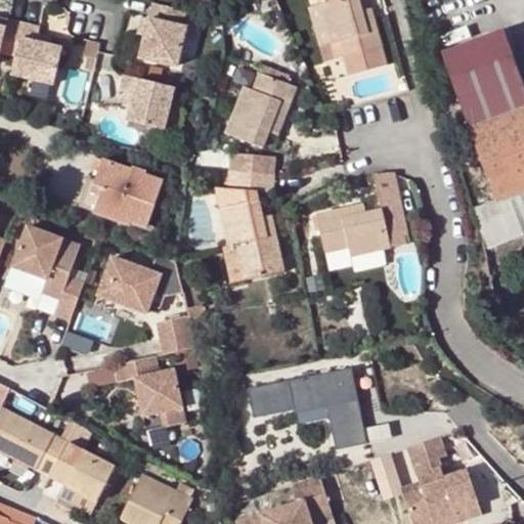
[(325,0),(326,0),(318,2),(329,43),(338,41),(342,54),(346,71),(385,59),(374,18),(366,20),(363,9),(360,0),(325,0)]
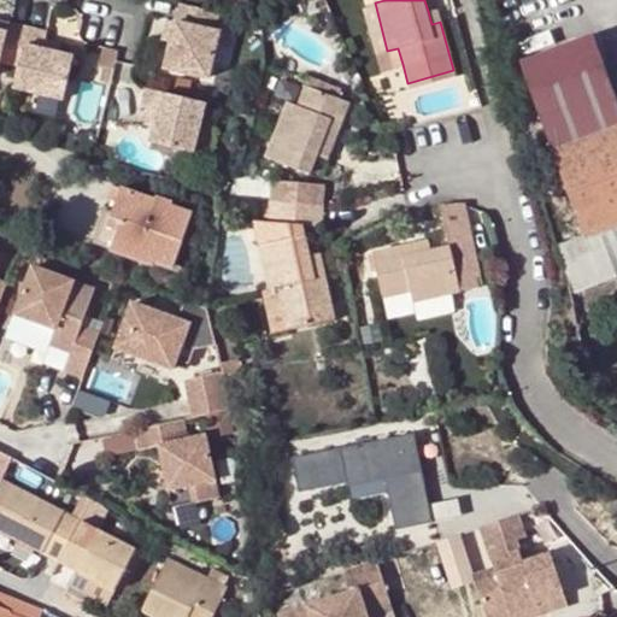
[(165,66),(207,77),(219,33),(213,30),(218,12),(181,3),(176,22),(171,42),(165,66)]
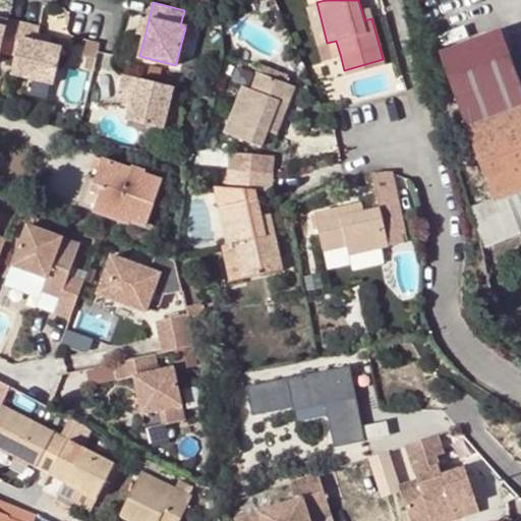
[(327,43),(316,2),(306,5),(315,46),(327,43)]
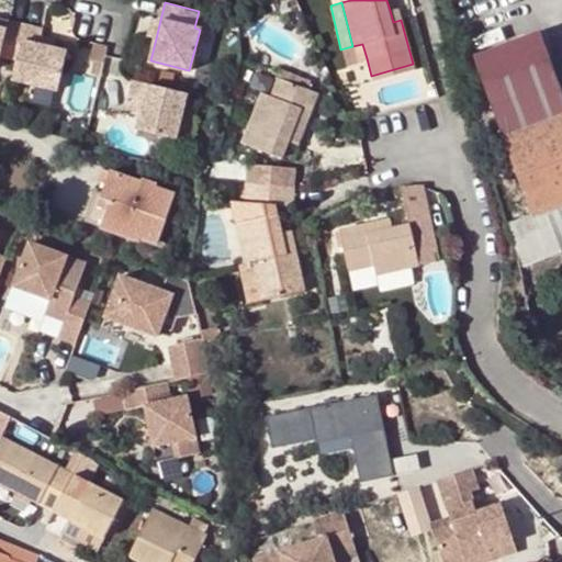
[(390,10),(393,22),(401,20),(397,9),(390,10)]
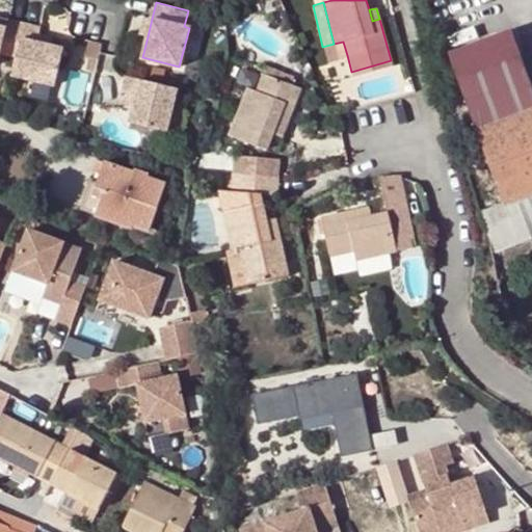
[(0,24),(7,26),(9,18),(0,16),(0,24)]
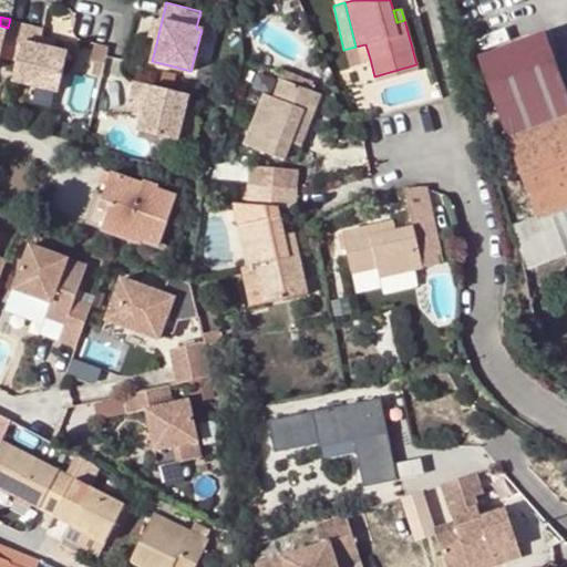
[(162,20),(154,18),(150,37),(157,39),(162,20)]
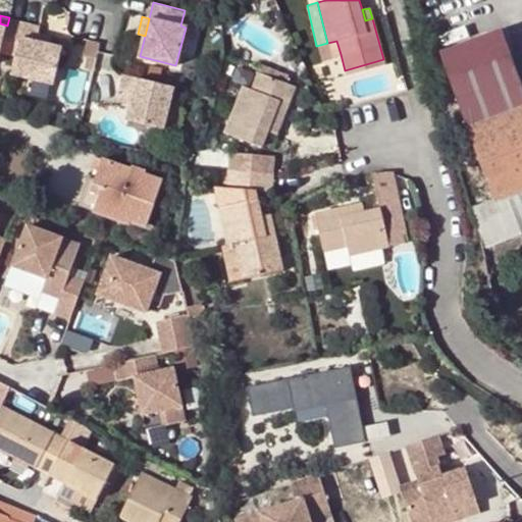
[(7,25),(0,23),(0,59),(2,49),(18,53),(25,21),(9,17),(7,25)]
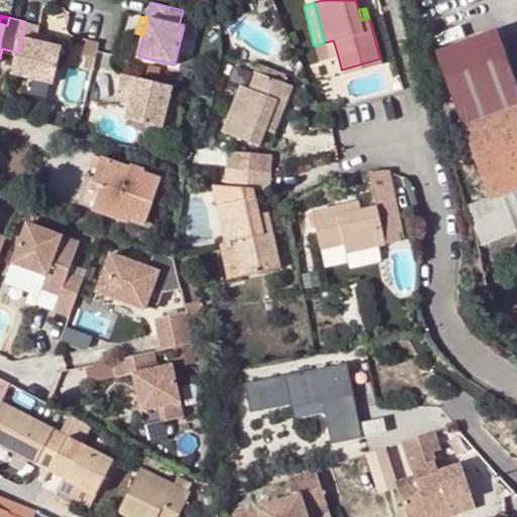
[(41,25),(25,21),(18,53),(13,71),(56,81),(65,45),(52,42),(38,39),(39,31),(41,25)]
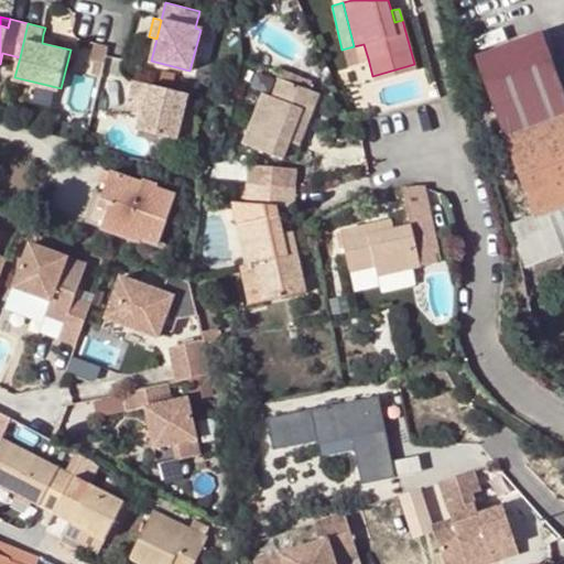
[(58,39),(43,34),(42,43),(56,46),(58,39)]
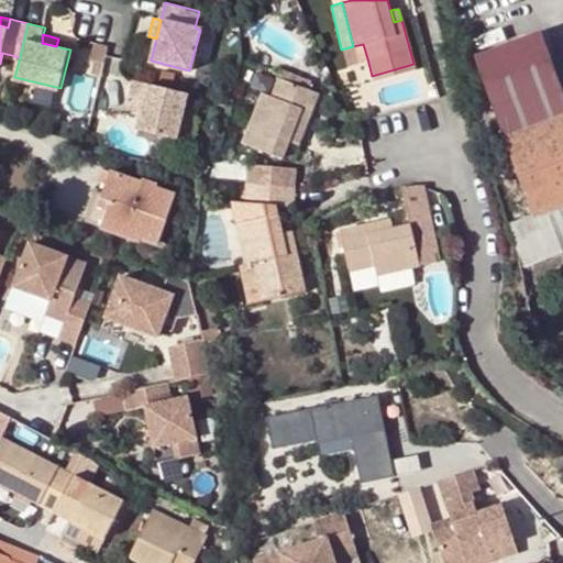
[(367,58),(363,44),(353,46),(357,61),(367,58)]
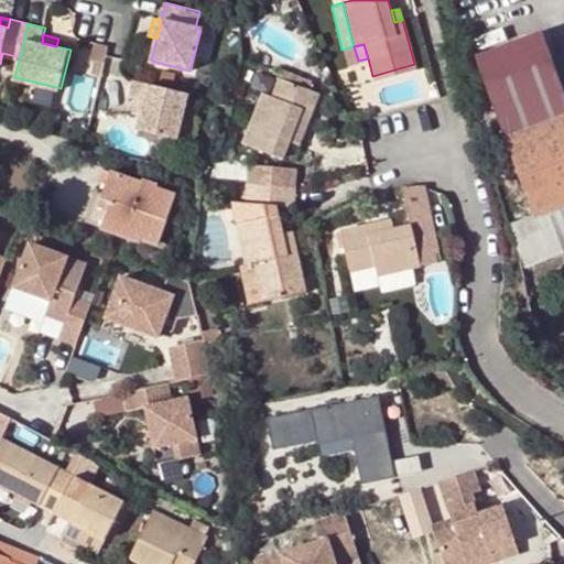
[(503,47),(472,61),(508,140),(563,117),(563,107),(545,62),(513,73),(503,47)]
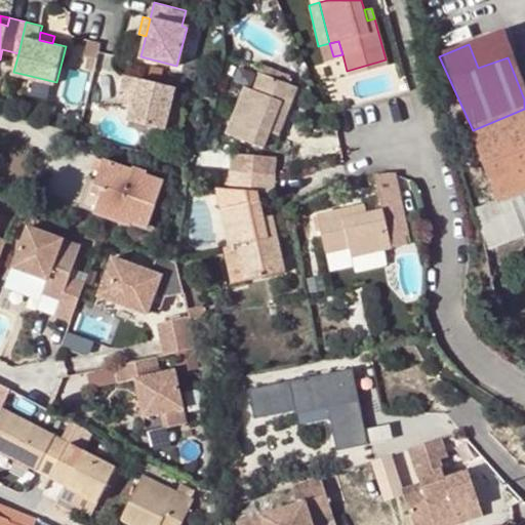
[(263,65),(260,72),(287,82),(289,75),(263,65)]
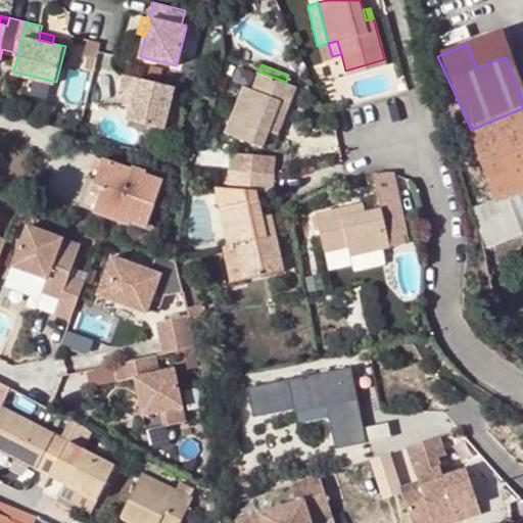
[(251,88),(243,85),(225,132),(263,146),(269,132),(275,116),(283,120),(296,86),(286,82),(259,72),(258,70),(251,88)]
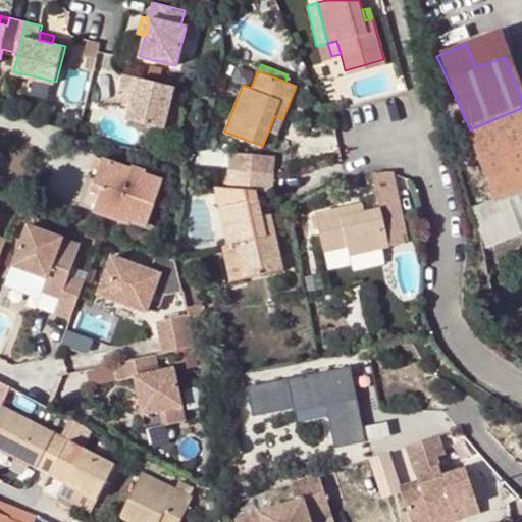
[(175,85),(126,72),(122,89),(128,90),(136,92),(133,105),(129,118),(165,127),(175,85)]
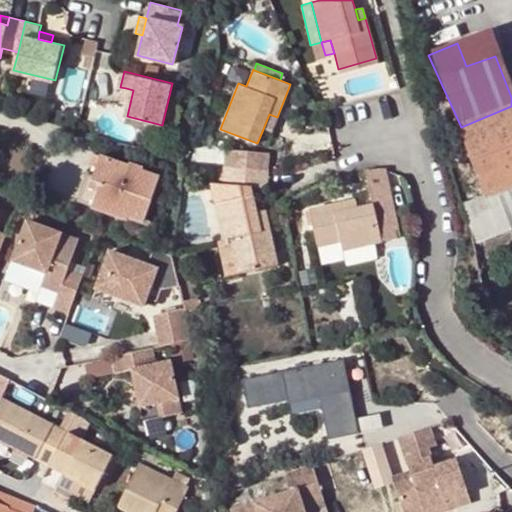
[(133,90),(126,88),(123,102),(130,103),(133,90)]
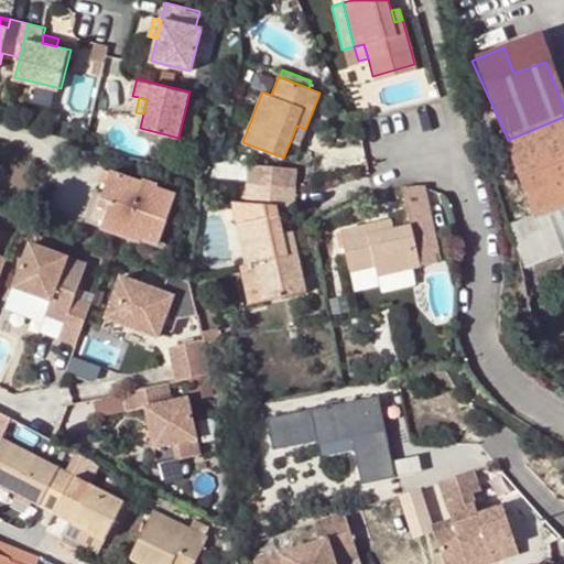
[(563,117),(508,140),(537,214),(563,203),(563,117)]
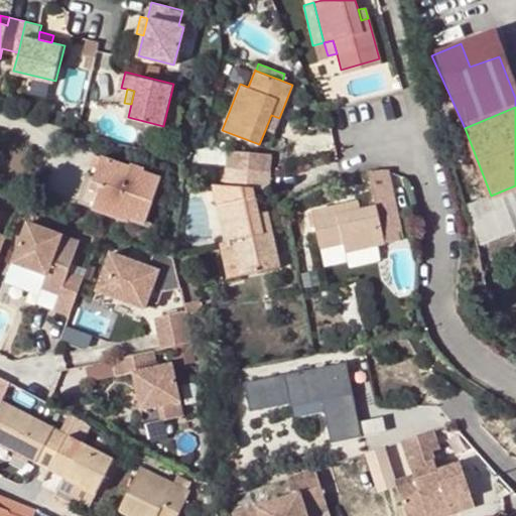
[(279,118),(271,115),(265,130),(273,133),(279,118)]
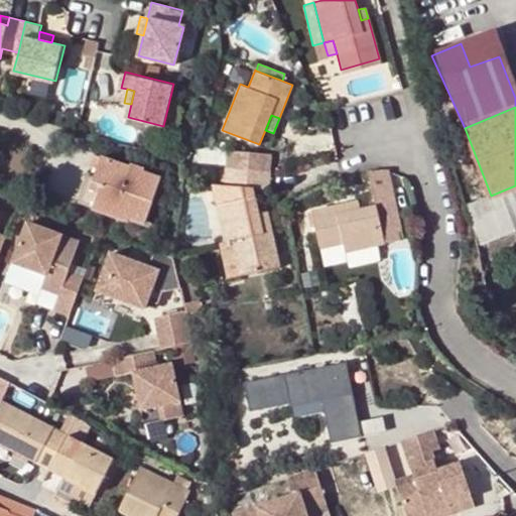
[(161,154),(173,157),(175,150),(163,146),(161,154)]
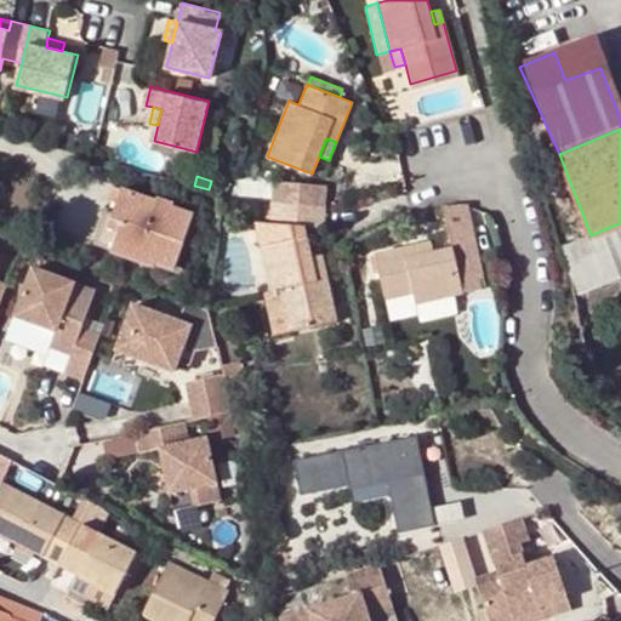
[(275,181),(273,203),(324,208),(328,186),(275,181)]
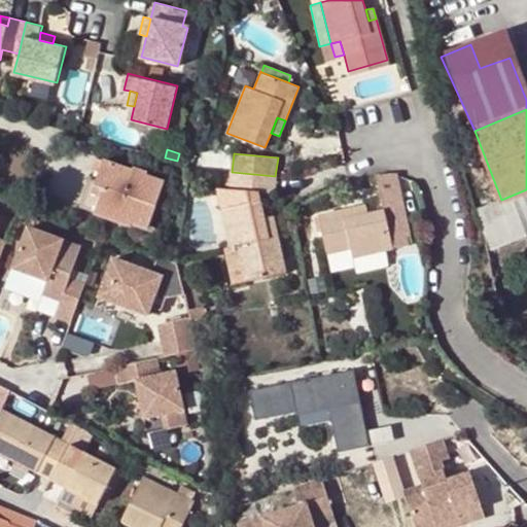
[(147,229),(166,180),(104,157),(86,206),(147,229)]
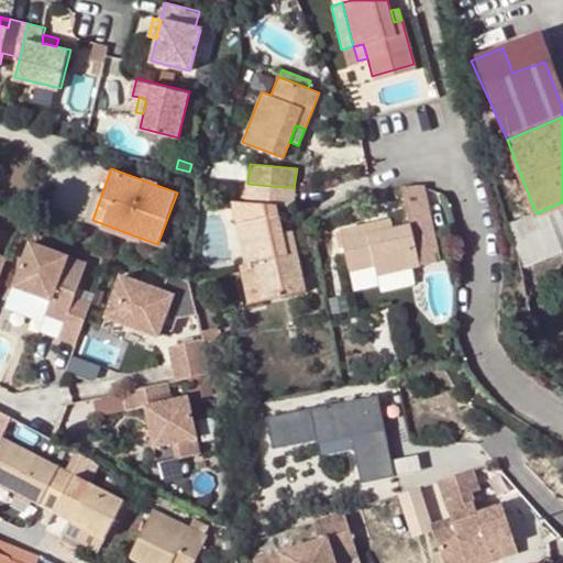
[(291,206),(294,188),(247,184),(246,201),(291,206)]
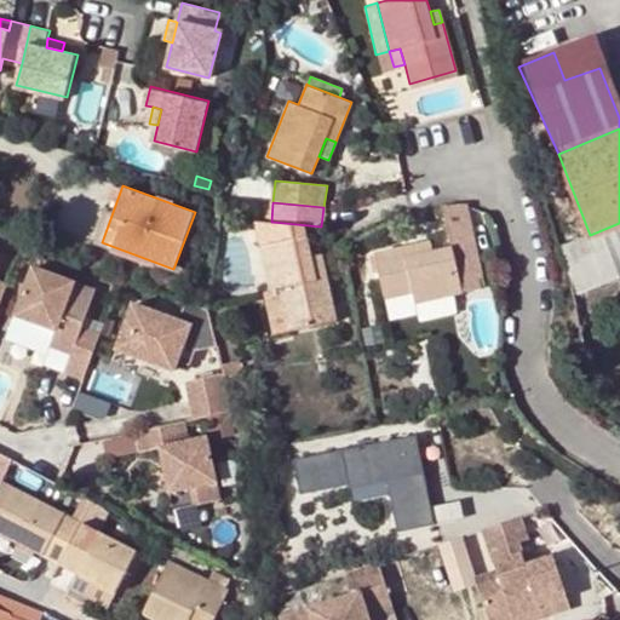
[(443,208),(452,248),(432,252),(419,256),(418,246),(375,256),(385,300),(414,294),(415,303),(461,293),(460,283),(478,280),(469,235),(461,205),(443,208)]
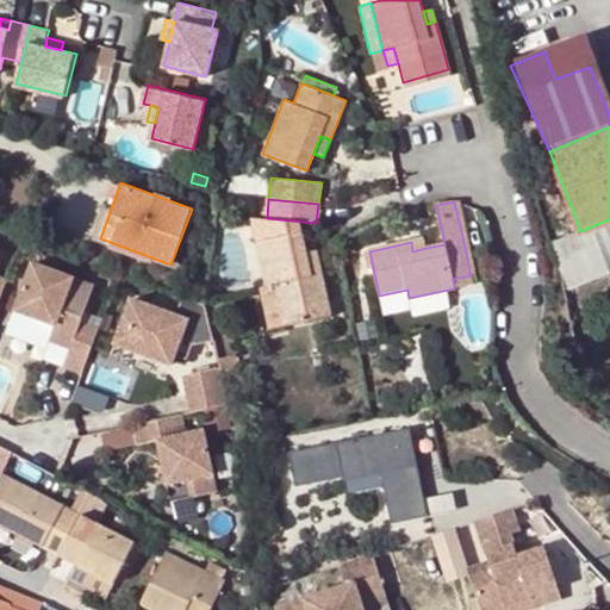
[(609,219),(580,231),(549,243),(564,291),(609,273),(609,219)]
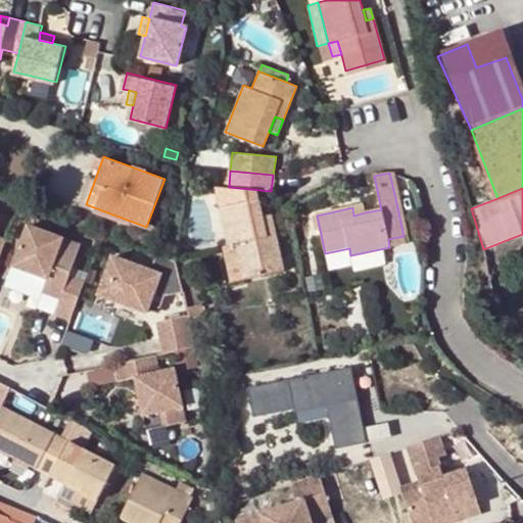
[(395,198),(403,236),(408,235),(399,197),(395,198)]
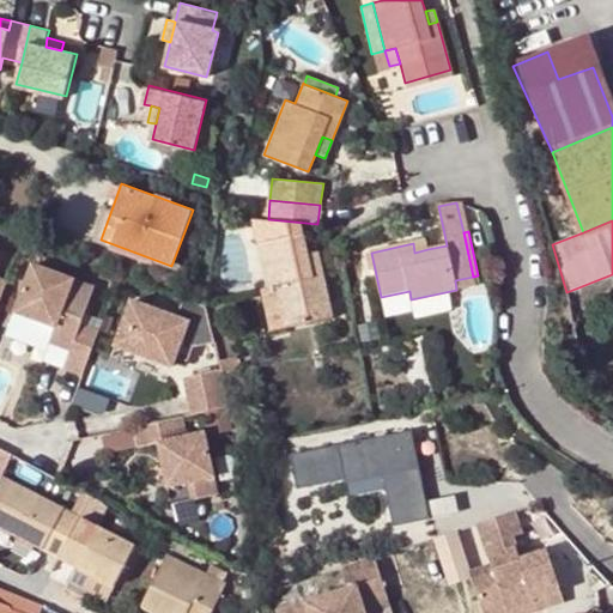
[(323,268),(313,271),(309,253),(304,234),(258,243),(266,287),(278,285),(286,326),(333,315),(323,268)]
